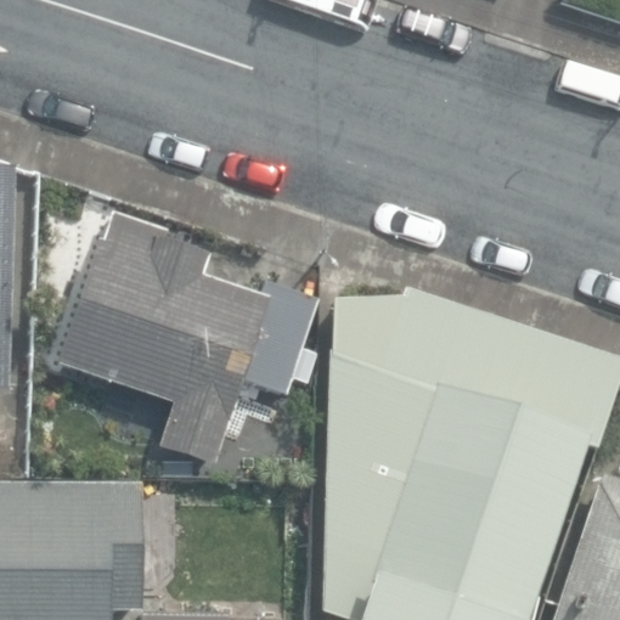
[(0,389),(11,390),(11,388),(18,164),(0,163),(0,389)]
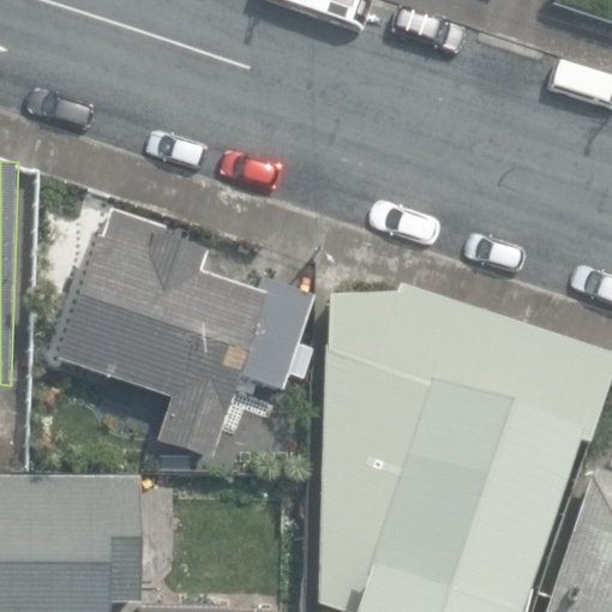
[(157,439),(213,459),(240,373),(282,387),(313,293),(264,276),(259,292),(201,271),(208,253),(161,238),(165,226),(114,209),(103,239),(96,237),(57,357),(172,396),(157,439)]
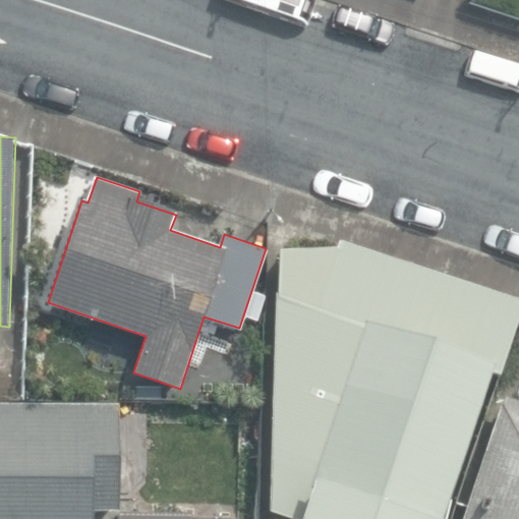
[(442,518),(491,376),(500,379),(518,322),(518,303),(342,244),(340,253),(281,252),(276,462),(287,465),(271,513),(288,518),(442,518)]
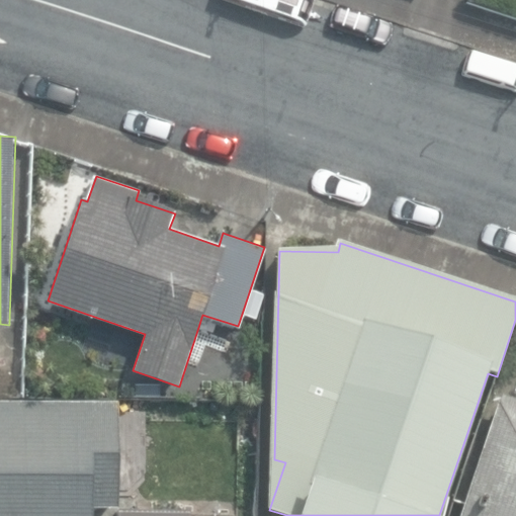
[(459,515),(515,515),(515,398),(501,394),(459,515)]
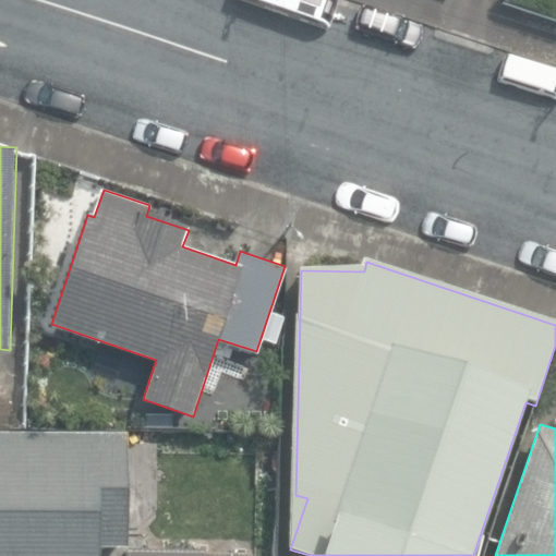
[(0,430),(0,555),(99,555),(100,539),(124,539),(125,432),(0,430)]
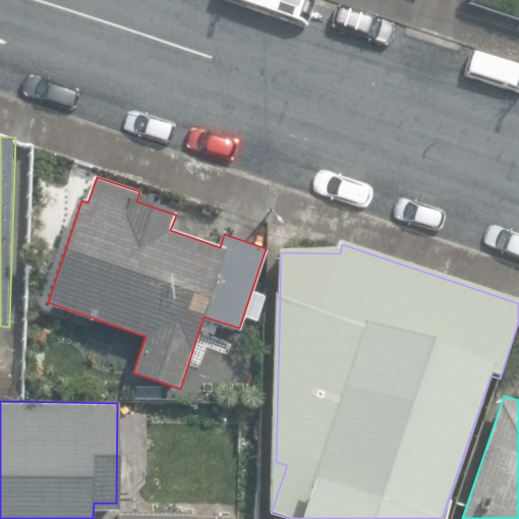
[(119,518),(191,518),(192,509),(119,508),(119,518)]
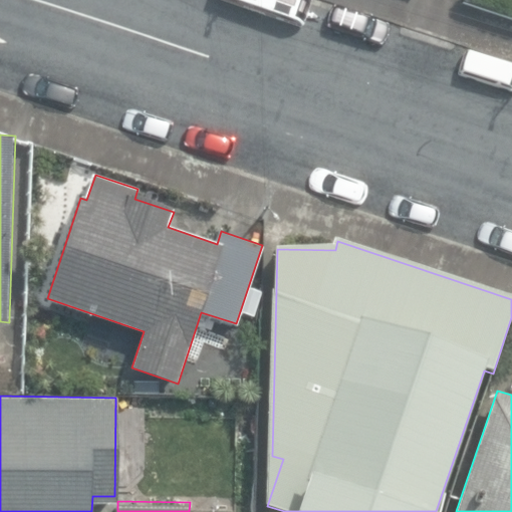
All buildings are outlined.
